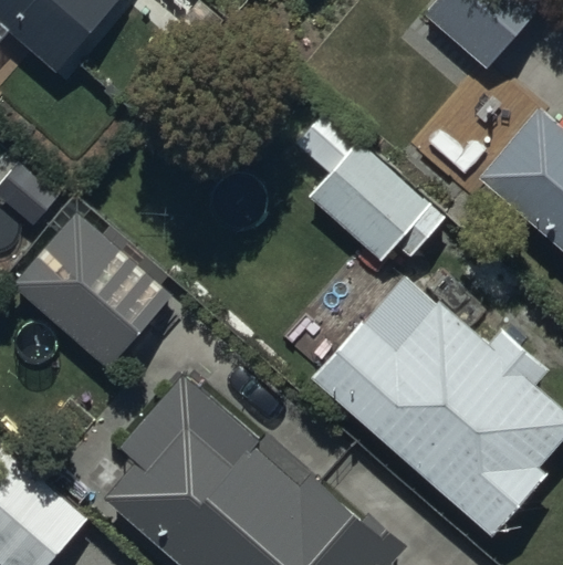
[(54,73),(58,69),(118,0),(0,0),(0,43),(10,32),(54,73)]
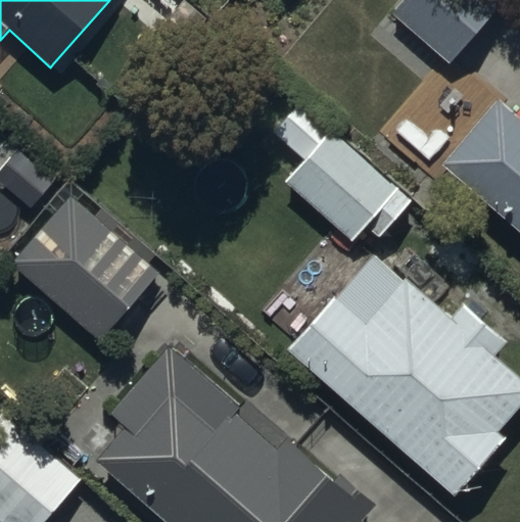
[(389,0),(380,12),(437,60),(486,1),(484,0),(389,0)]
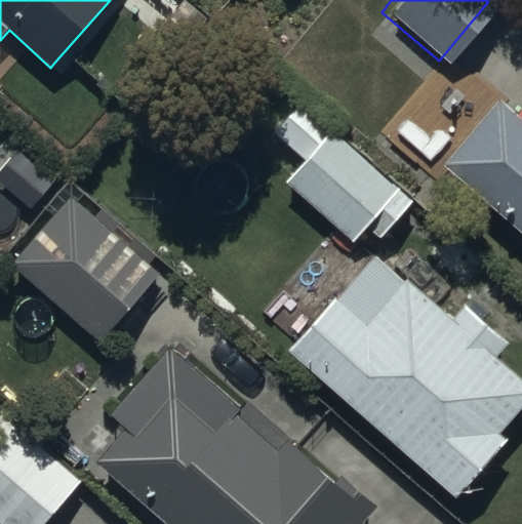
[(521,118),(504,103),(448,168),(521,232),(521,118)]
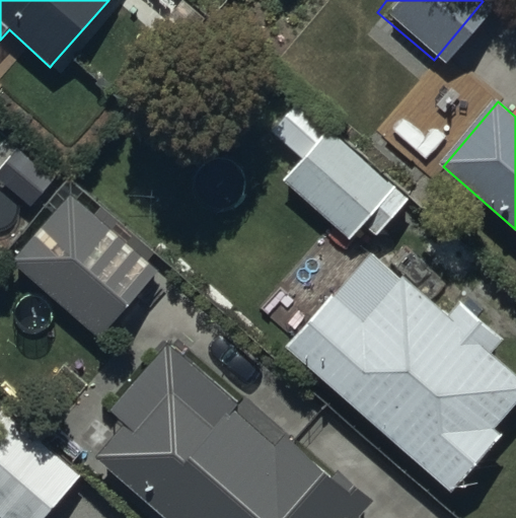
[(333,130),(284,182),(348,241),(364,224),(377,235),(409,201),(333,130)]
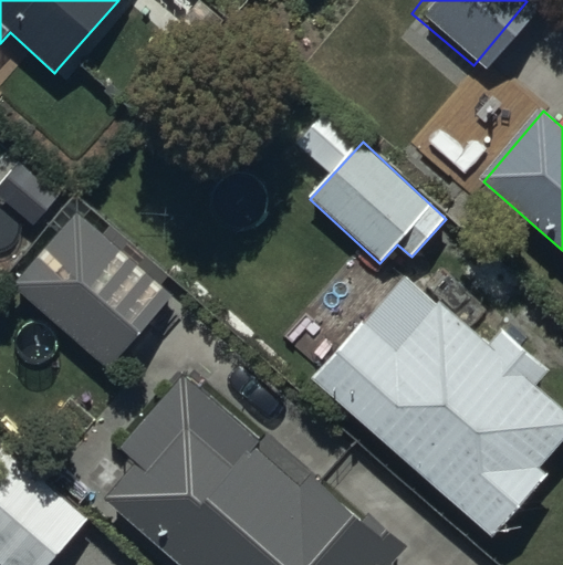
[(75,211),(12,285),(111,369),(174,295),(75,211)]
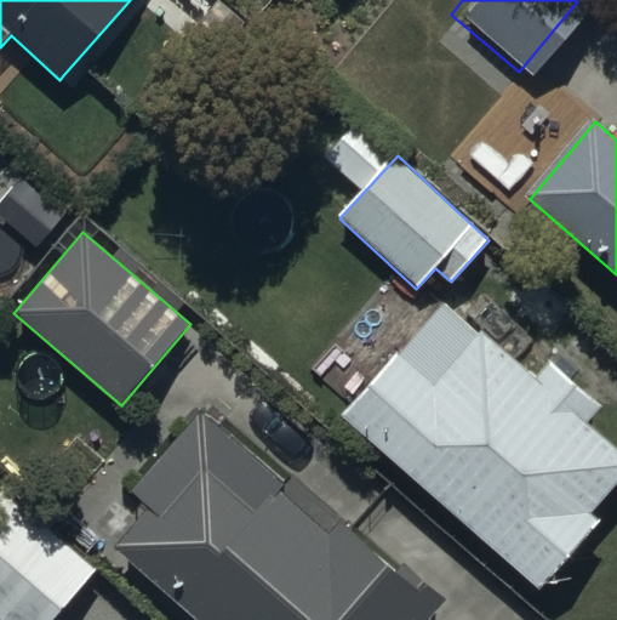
[(440,302),(340,416),(542,592),(603,523),(592,513),(616,484),(616,448),(589,424),(605,407),(550,359),(535,376),(484,333),(480,337),(440,302)]
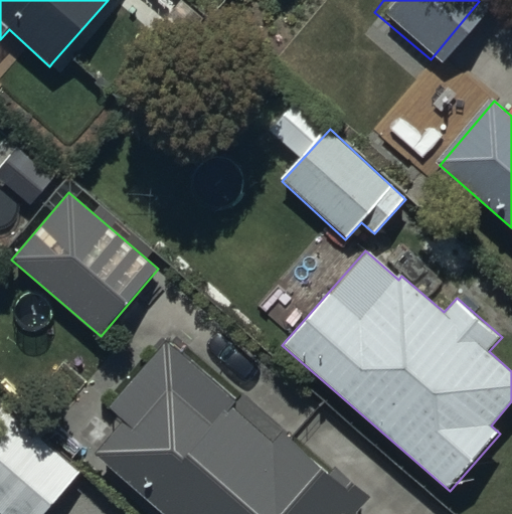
[(122,420),(94,453),(163,513),(359,513),(374,498),(335,464),(328,471),(284,433),(274,443),(233,407),(236,403),(165,341),(107,407),(122,420)]
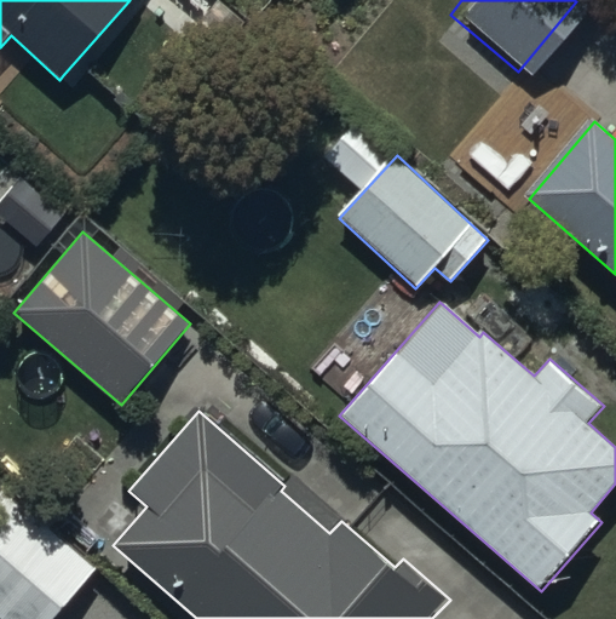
[(0,618),(51,618),(95,567),(0,487),(0,618)]
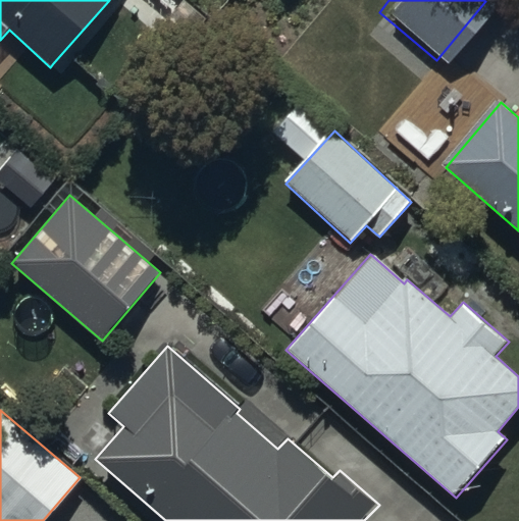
All buildings are outlined.
